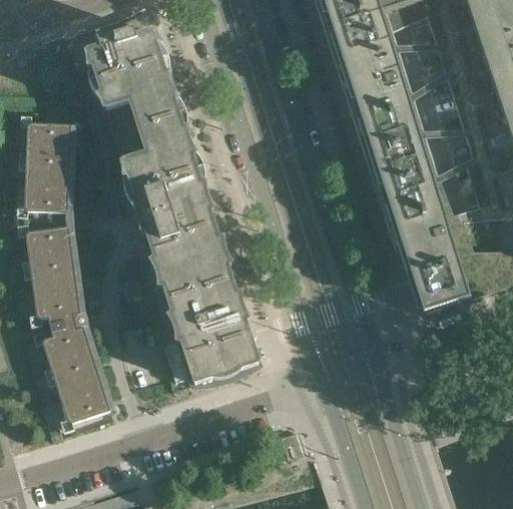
[(512,284),(512,0),(322,0),(423,313),(512,284)]
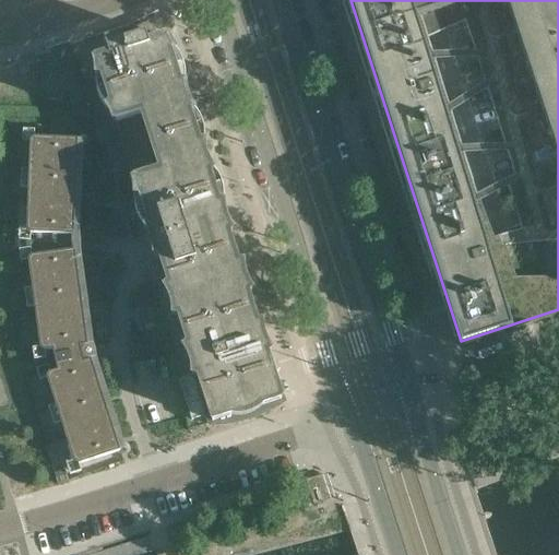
[(263,341),(217,199),(209,170),(212,167),(210,163),(207,158),(206,155),(205,153),(204,151),(204,148),(204,144),(204,141),(204,138),(204,134),(204,131),(203,128),(203,125),(202,124),(201,120),(199,116),(197,111),(192,106),(190,103),(188,98),(188,97),(187,94),(186,93),(185,90),(185,87),(185,84),(185,80),(185,77),(185,75),(185,73),(185,70),(185,67),(183,66),(182,62),(182,60),(180,56),(178,54),(177,50),(175,48),(174,47),(170,42),(167,35),(165,36),(165,34),(158,36),(157,37),(150,21),(130,30),(104,38),(108,52),(96,57),(194,363),(193,364),(195,370),(209,411),(211,420),(226,418),(241,415),(247,414),(252,412),(258,410),(266,405),(274,401),(277,400),(283,396),(264,341),(263,341)]
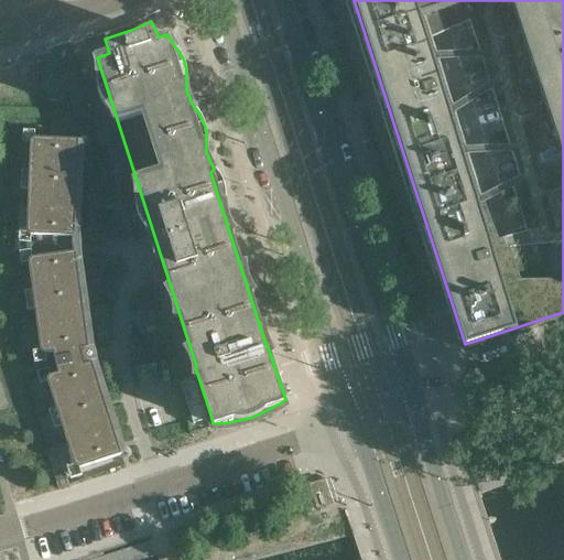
[(29,68),(31,65),(30,61),(25,57),(21,58),(19,63),(20,67),(24,70),(29,68)]
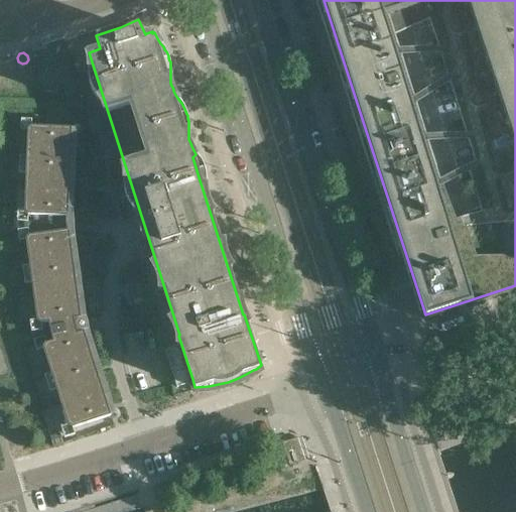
[(68,213),(72,125),(31,123),(28,127),(24,209),(27,212),(68,213)]
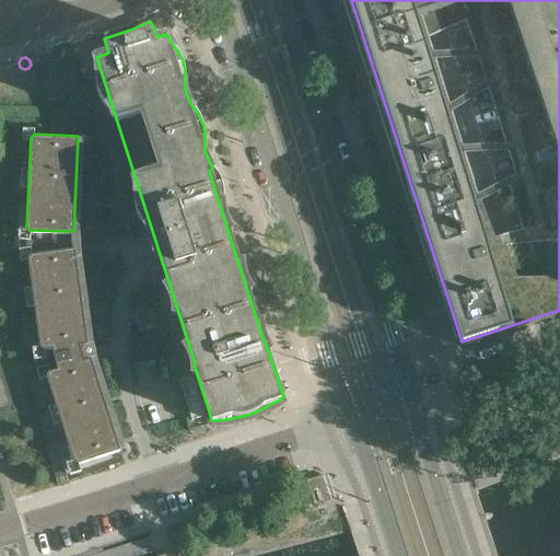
[(74,246),(67,247),(31,253),(28,257),(41,345),(44,348),(53,347),(57,367),(49,370),(47,374),(74,459),(79,461),(120,448),(91,357),(84,358),(81,344),(88,342),(74,246)]
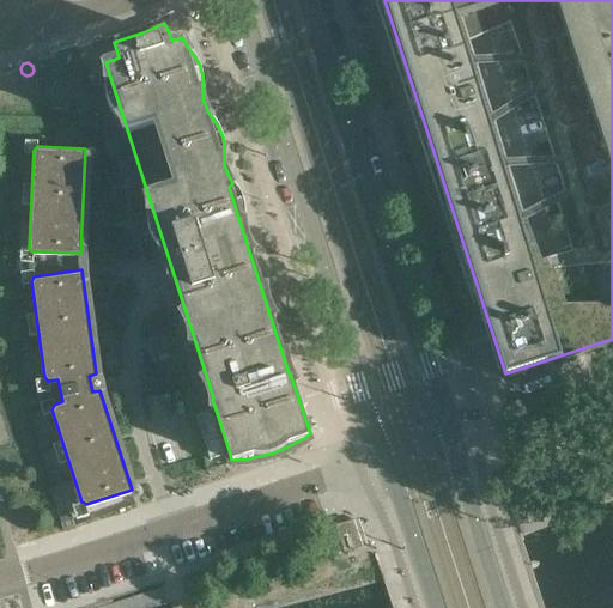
[(229,450),(214,406),(196,412),(210,456),(229,450)]
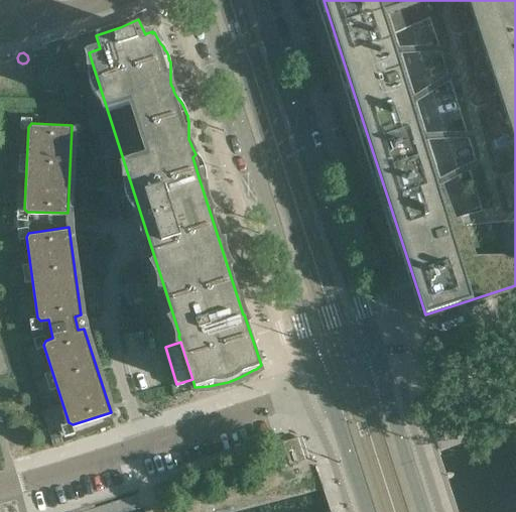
[(296,436),(284,440),(291,460),(292,460),(302,456),(296,436)]
